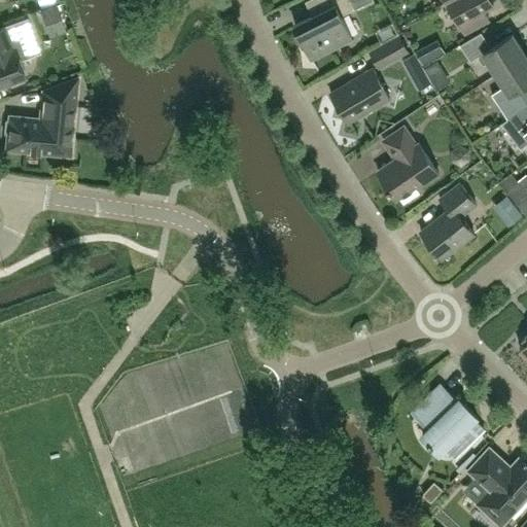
[(318,0),(324,10),(294,25),(312,59),(352,38),(341,16),(373,0),(318,0)]
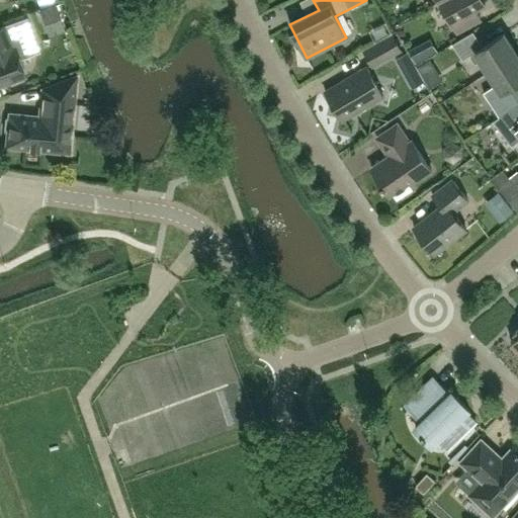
[(411,0),(393,0),(400,10),(413,3),(411,0)]
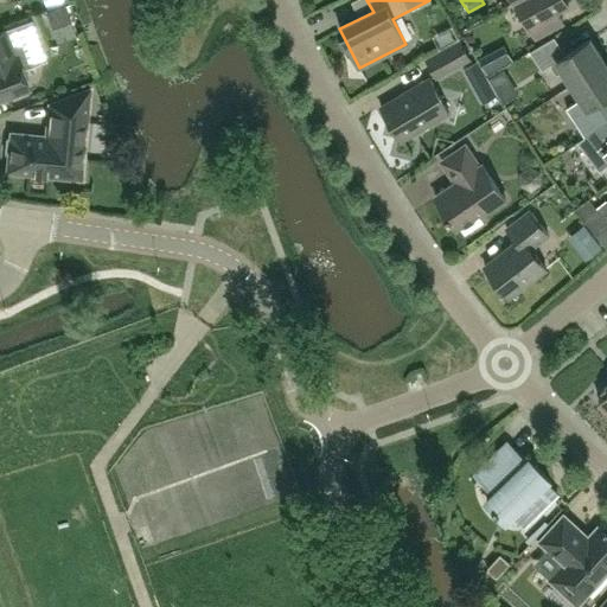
[(569,4),(567,0),(516,0),(529,25),(536,38),(563,24),(556,10),(569,4)]
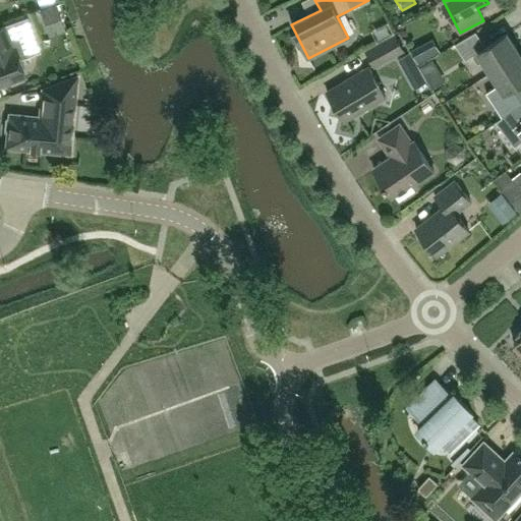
[(39,11),(48,38),(64,33),(55,5),(39,11)]
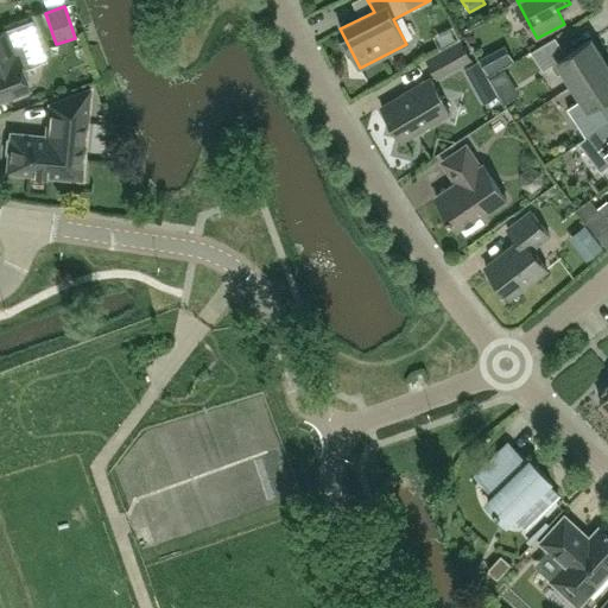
[(0,100),(30,89),(23,70),(31,67),(25,52),(42,46),(31,19),(5,30),(0,30),(0,100)]
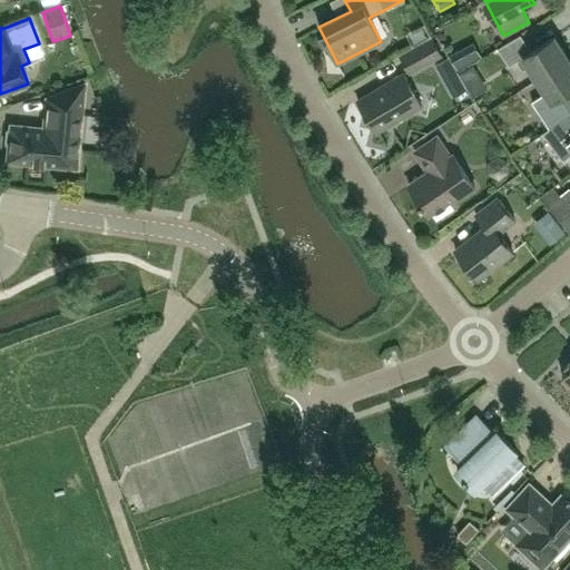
[(537,79),(569,59),(554,37),(531,51),(521,35),(498,49),(509,66),(518,60),(523,69),(529,66),(537,79)]
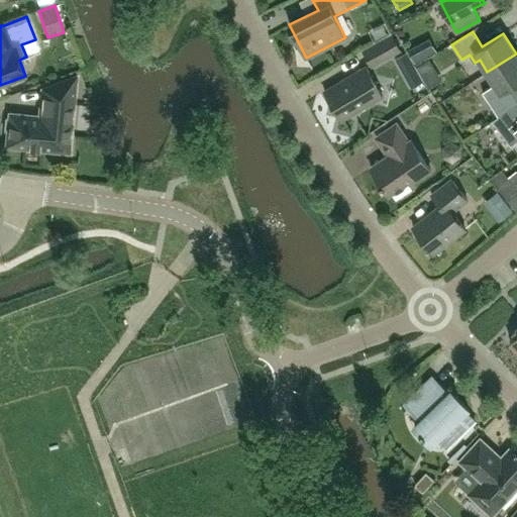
[(392,34),(362,50),(371,68),(402,52),(392,34)]
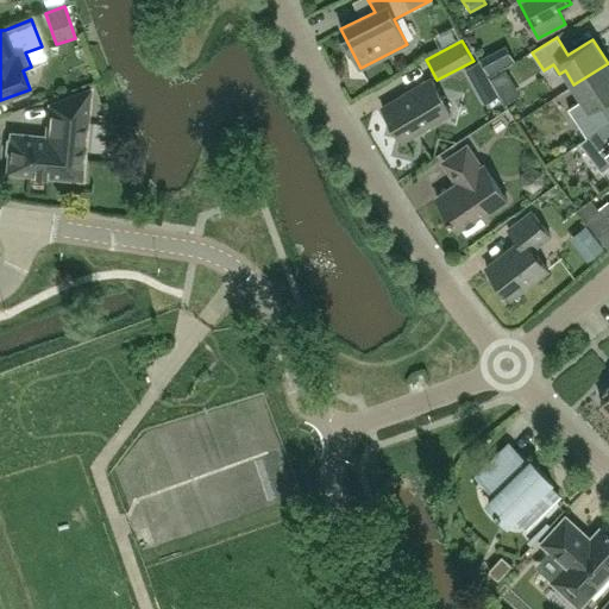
[(491,82),(478,60),(466,67),(479,89),(491,82)]
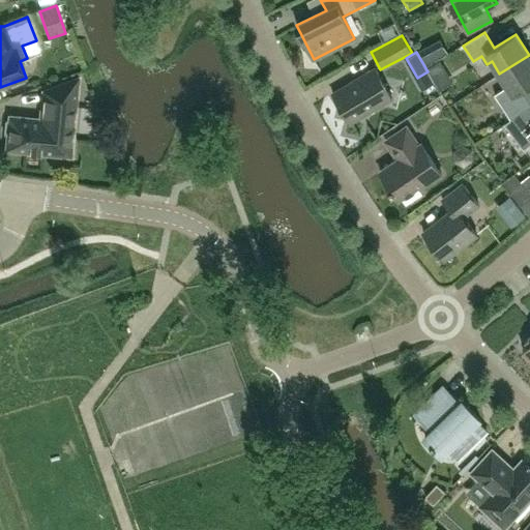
[(529,57),(529,55),(499,74),(507,86),(495,94),(510,119),(529,106),(529,104),(521,89),(529,83),(529,57)]
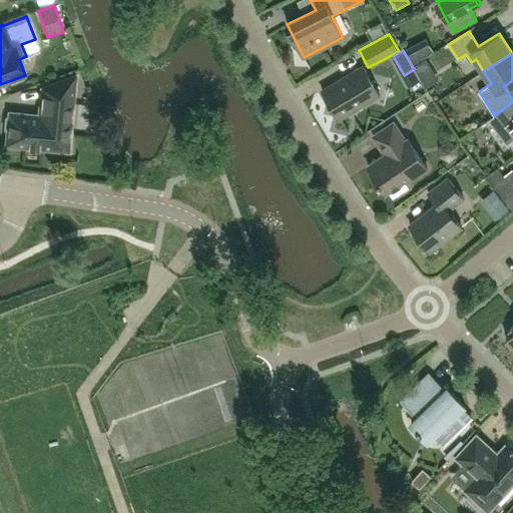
[(418,72),(429,65),(425,59),(414,66),(418,72)]
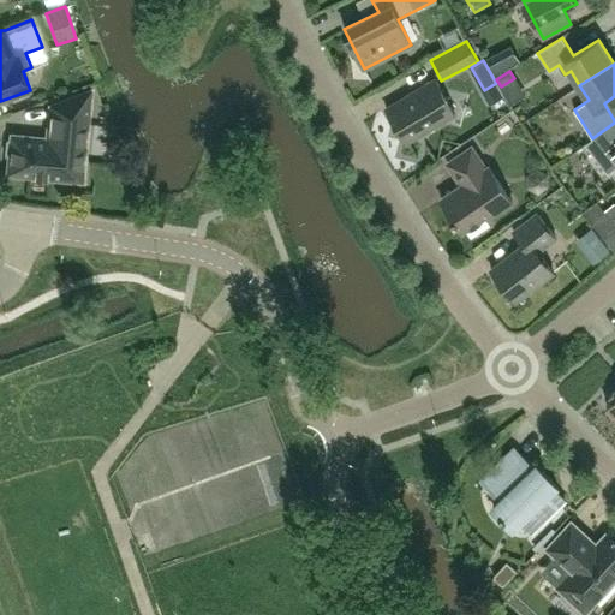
[(435,81),(386,109),(406,143),(455,114),(435,81)]
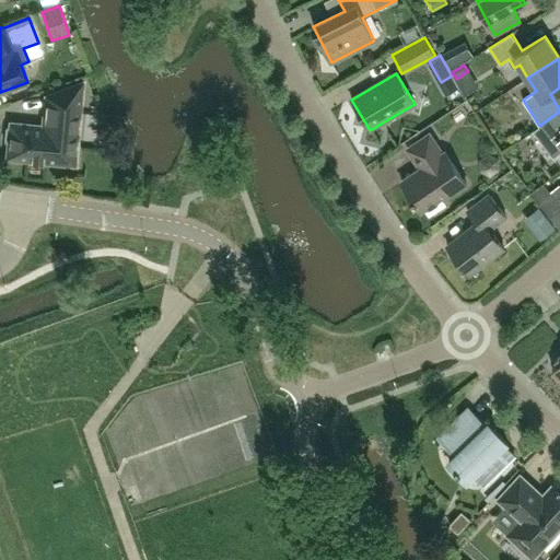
[(7,144),(6,159),(74,165),(83,81),(44,95),(42,125),(9,121),(9,125),(6,128),(4,141),(7,144)]
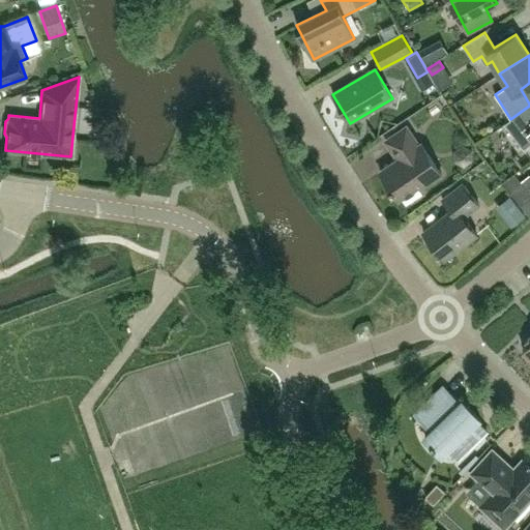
[(440,116),(454,109),(447,95),(433,102),(440,116)]
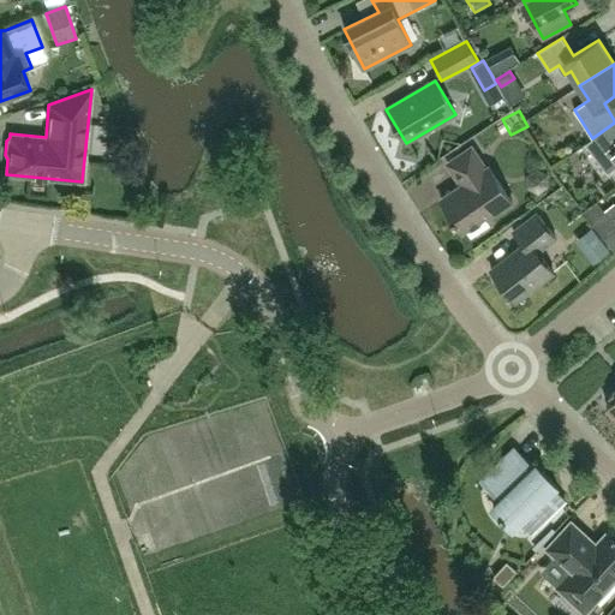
[(614,123),(592,138),(585,144),(608,173),(614,167),(614,123)]
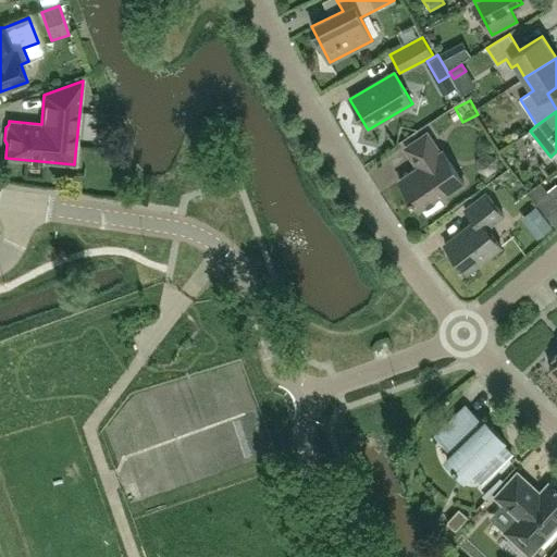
[(428,133),(405,148),(418,168),(399,181),(419,209),(442,194),(445,197),(465,184),(443,151),(441,152),(428,133)]
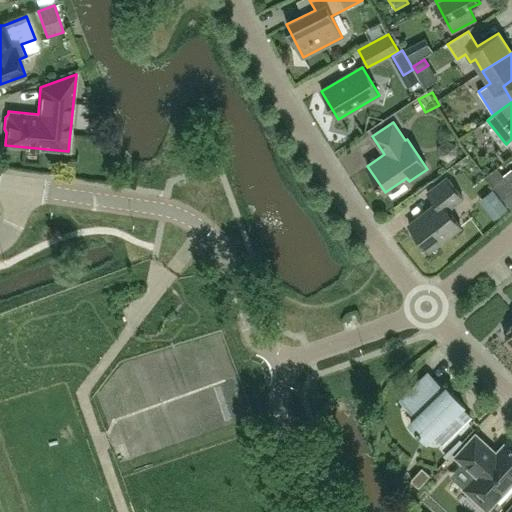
[(511,186),(497,167),(486,176),(504,199),(511,192),(511,186)]
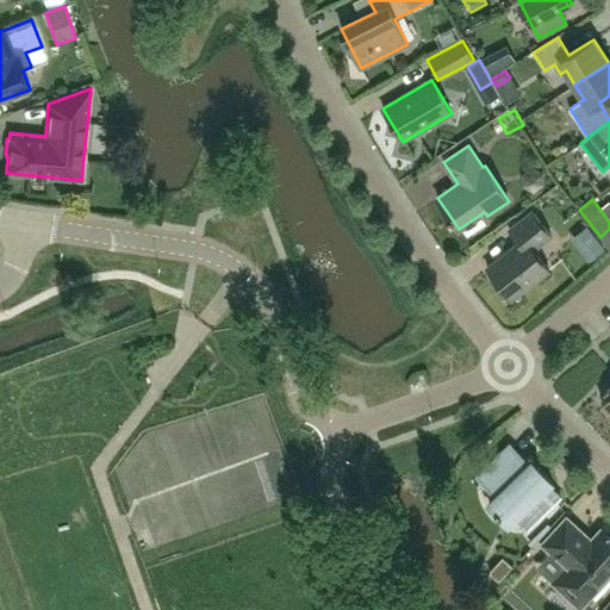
[(520,243),(487,268),(505,291),(510,292),(518,302),(520,300),(515,296),(548,269),(536,254),(537,247),(552,236),(533,212),(509,230),(520,243)]
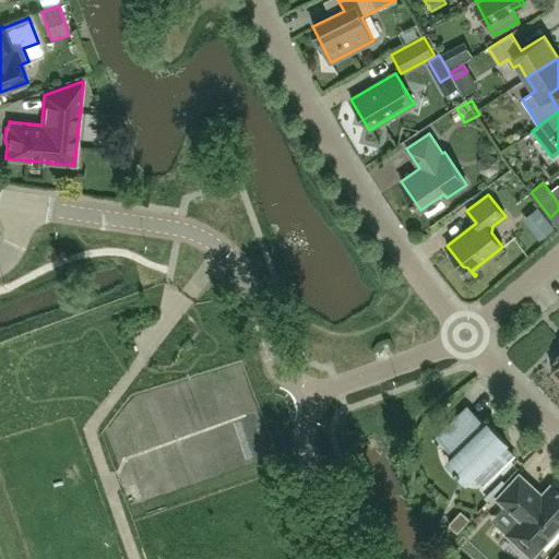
[(546,217),(531,229),(539,240),(555,228),(546,217)]
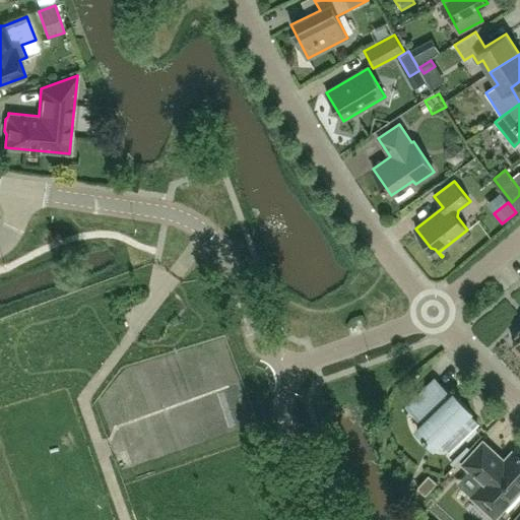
[(435,379),(412,400),(412,399),(404,406),(420,425),(416,429),(424,436),(421,437),(426,441),(428,440),(435,447),(447,435),(456,445),(477,424),(468,413),(471,411),(453,393),(451,395),(435,379)]
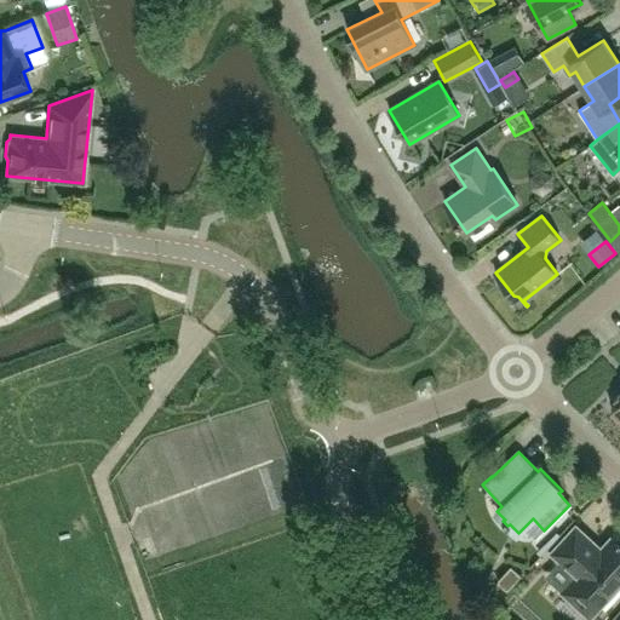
[(577,526),(551,554),(560,561),(577,577),(572,581),(562,592),(590,618),(601,607),(619,585),(619,546),(610,538),(601,549),(577,526)]
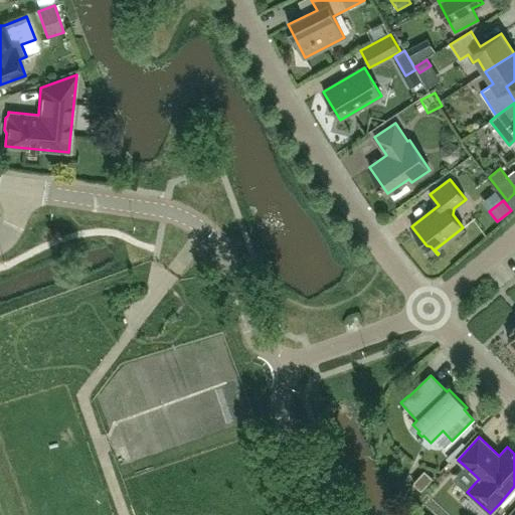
All buildings are outlined.
